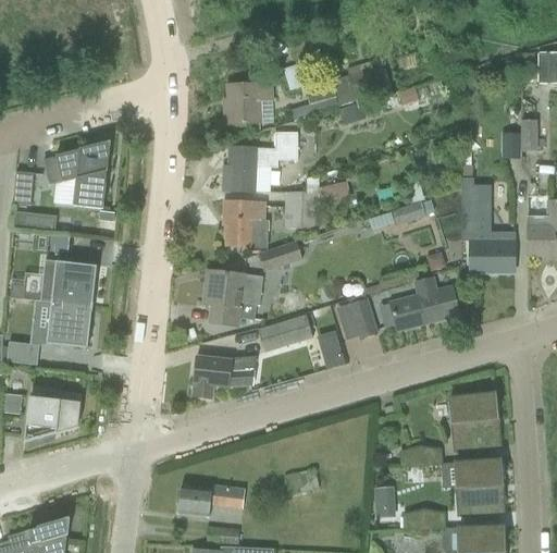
[(556,50),(537,51),(537,82),(556,82),(556,50)]
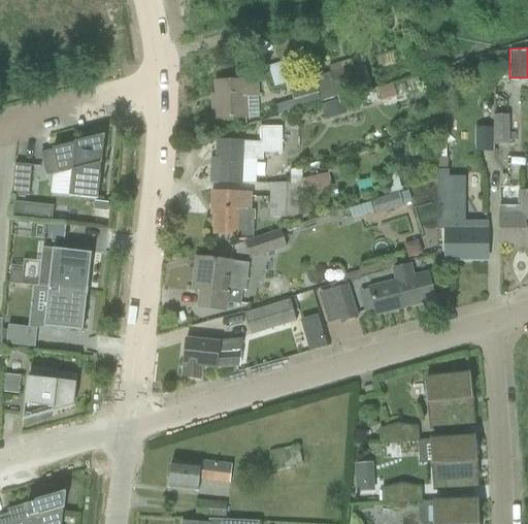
[(505,48),(493,48),(494,73),(506,73),(505,48)]
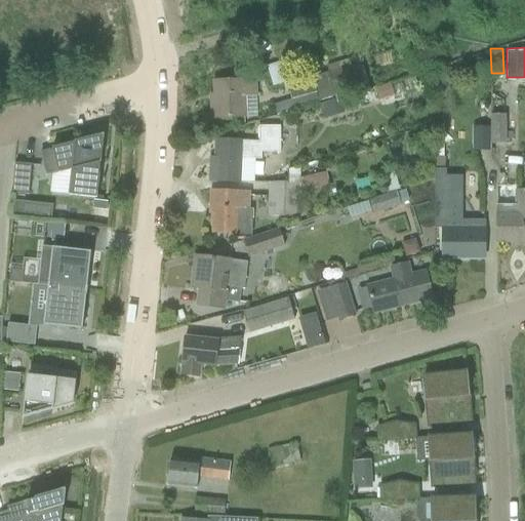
[(356,88),(368,85),(360,55),(327,65),(329,71),(307,78),(309,83),(290,88),(292,97),(275,102),(278,112),(336,93),(335,89),(355,84),(356,88)]
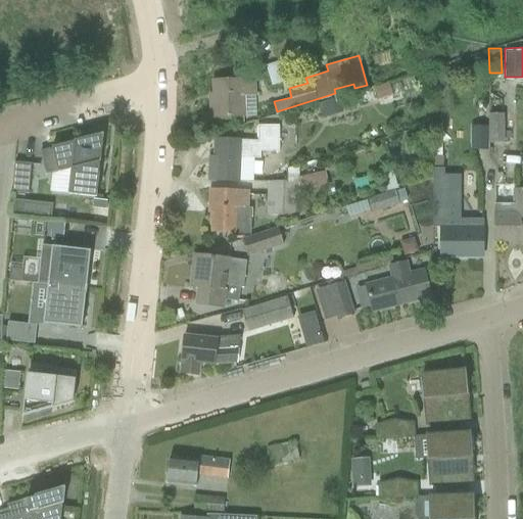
[(290,56),(279,60),(283,73),(294,69),(290,56)]
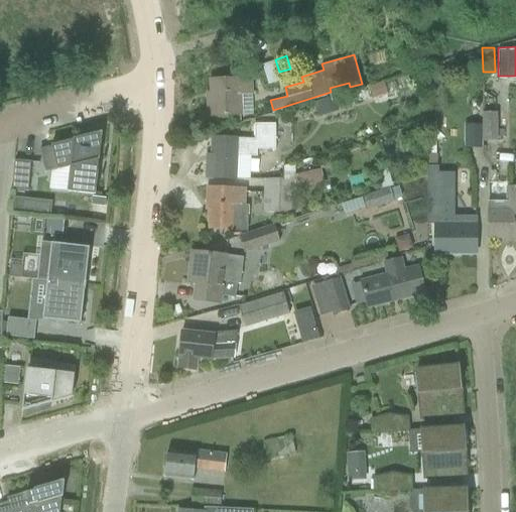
[(252,77),(235,77),(211,78),(212,96),(208,96),(209,114),(241,113),(240,92),(252,92),(252,77)]
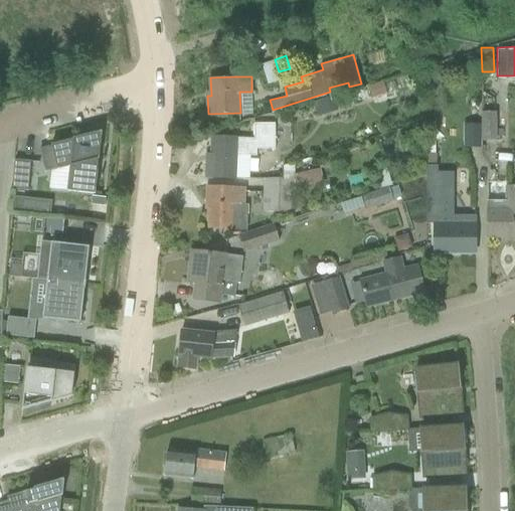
[(383,79),(368,83),(371,91),(372,97),(372,98),(386,93),(383,79)]
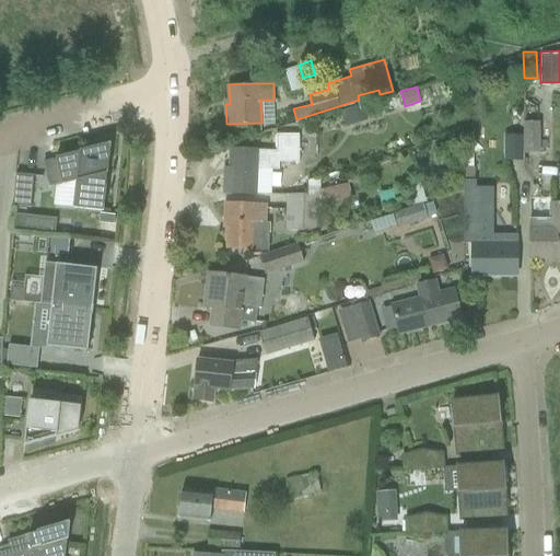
[(361,103),(341,108),(347,124),(366,118),(361,103)]
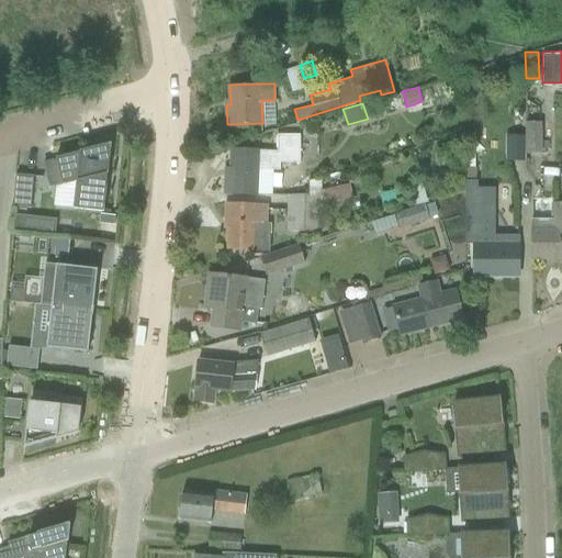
[(542,151),(541,119),(525,120),(525,133),(525,152),(542,151)]
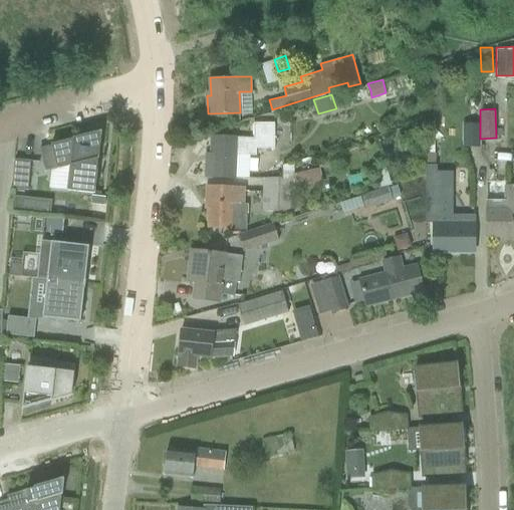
[(256,146),(273,146),(274,121),(255,120),(254,136),(212,134),(211,158),(207,158),(206,174),(235,175),(236,153),(256,154),(256,146)]
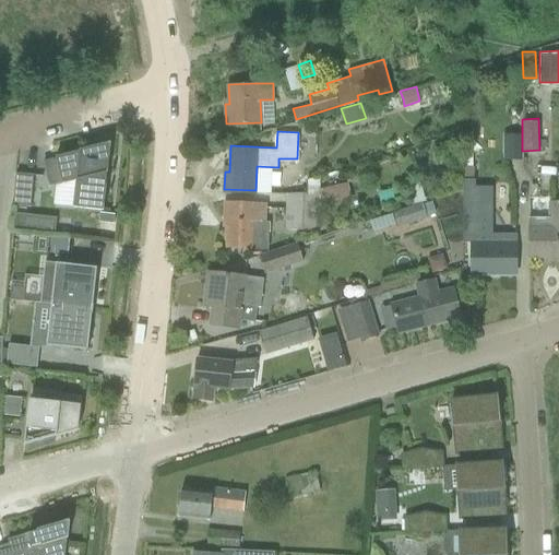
[(522,151),(522,132),(502,132),(502,157),(522,157),(522,151)]
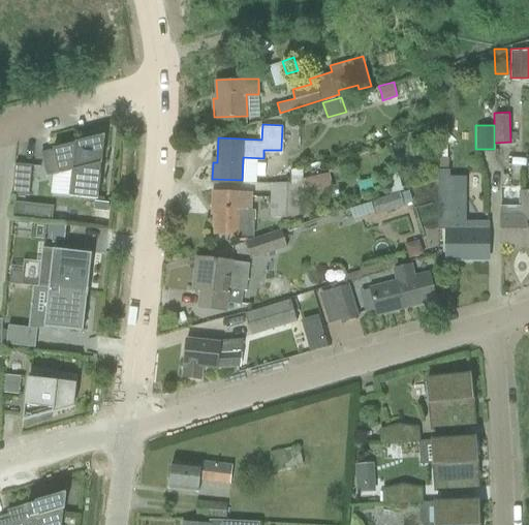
[(97,196),(103,144),(104,132),(74,140),(75,141),(53,146),(53,147),(40,150),(47,174),(58,171),(59,172),(71,168),(68,193),(97,196)]
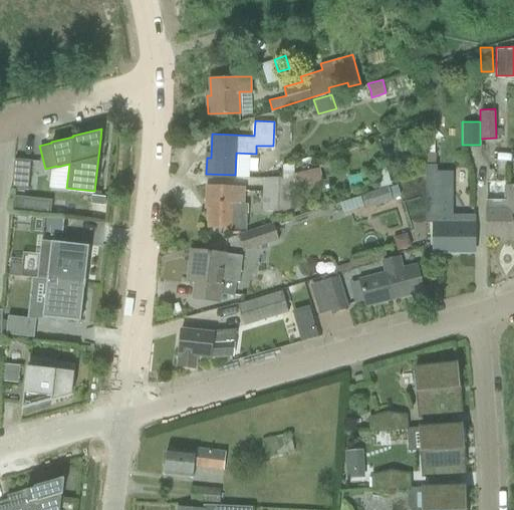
[(12,187),(28,188),(30,158),(14,157),(12,187)]
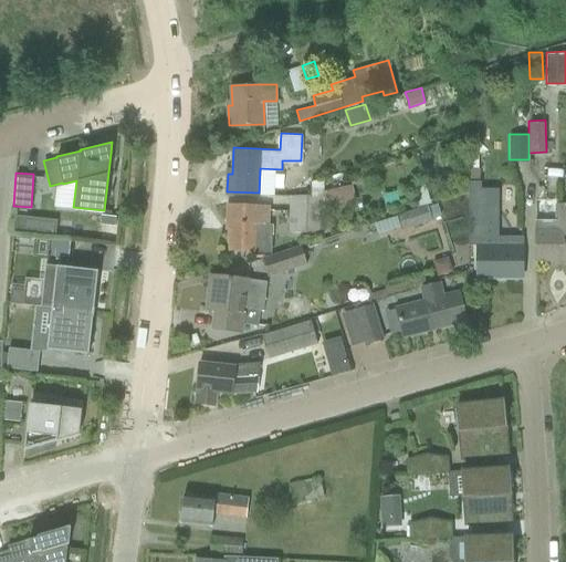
[(469,180),(469,245),(478,245),(478,246),(478,273),(522,273),(522,235),(498,235),(498,216),(489,216),(489,188),(480,188),(480,180),(469,180)]
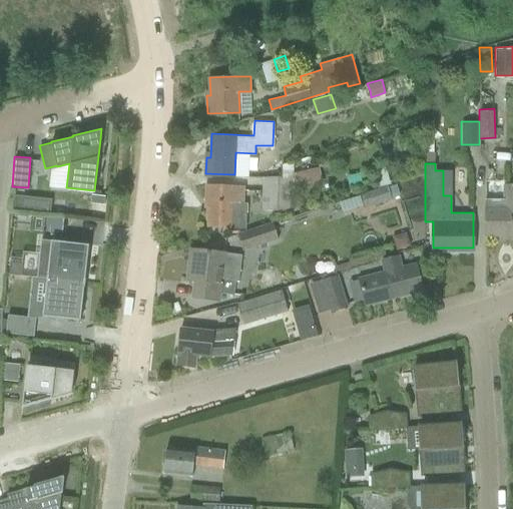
[(292,208),(293,176),(264,175),(263,207),(292,208)]
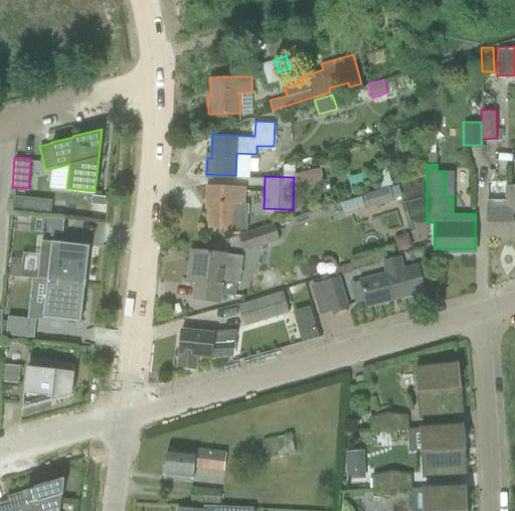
[(514,232),(514,183),(503,184),(503,197),(487,197),(487,233),(514,232)]
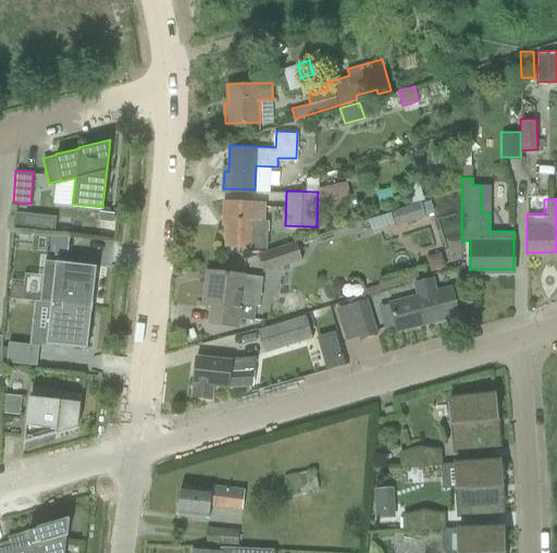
[(263,228),(263,219),(264,201),(223,199),(222,217),(226,217),(225,243),(262,245),(263,228)]
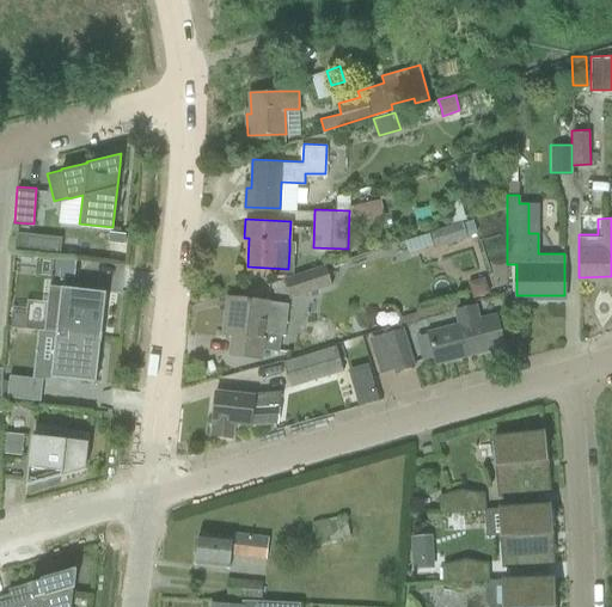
[(461,220),(428,231),(433,244),(466,233),(461,220)]
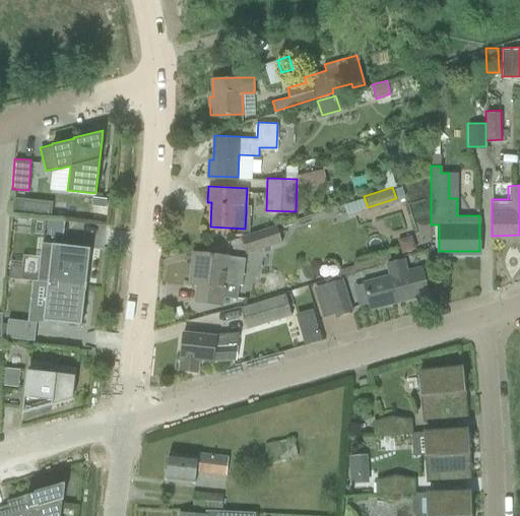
[(254,232),(259,247),(281,240),(276,223),(254,232)]
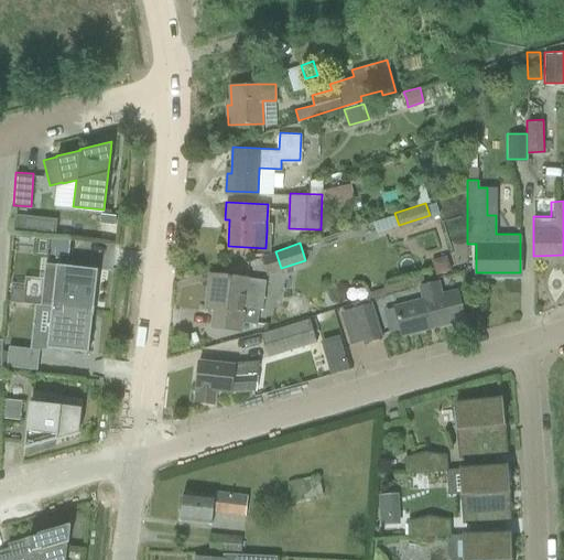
[(97,267),(45,261),(41,303),(51,304),(93,309),(97,267)]
